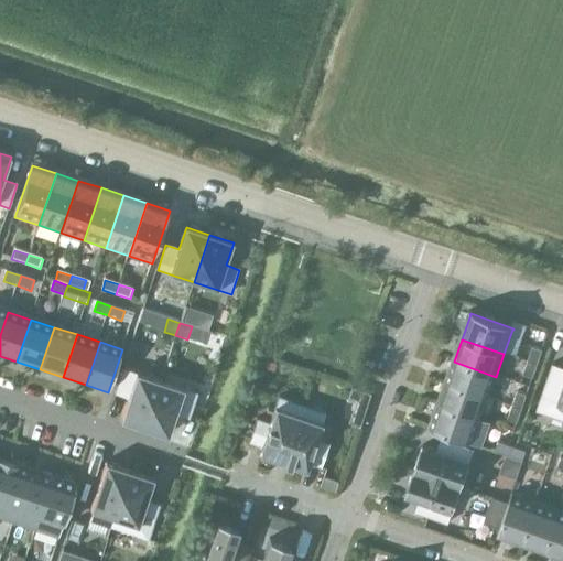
[(539,366),(543,353),(533,349),(529,363),(539,366)]
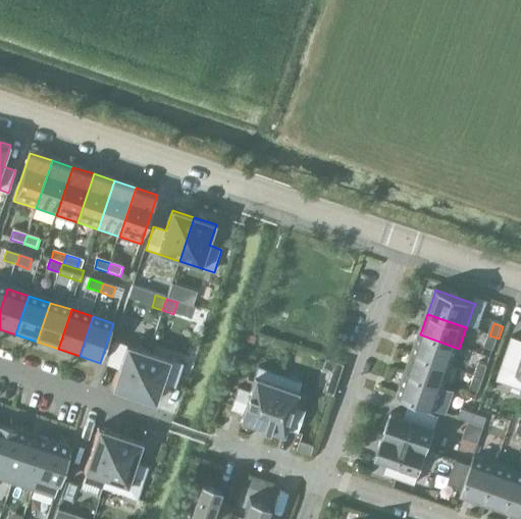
[(452,369),(459,349),(420,334),(413,356),(452,369)]
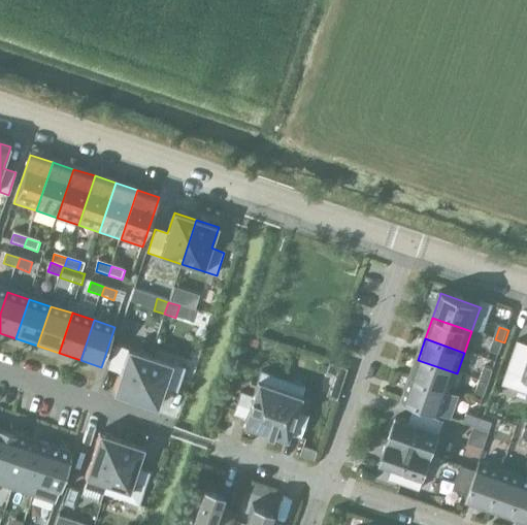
[(499,356),(504,342),(495,339),(491,353),(499,356)]
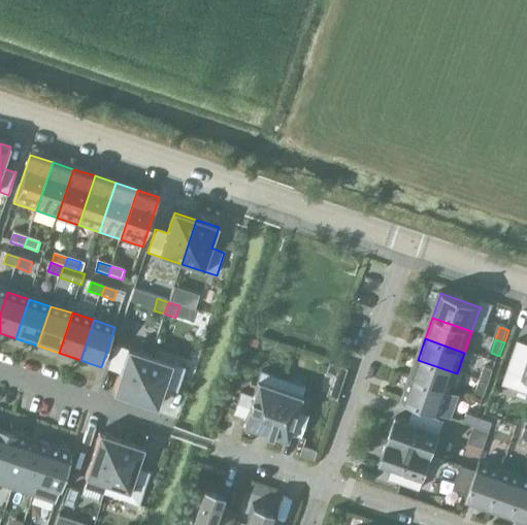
[(151,357),(116,346),(107,369),(121,373),(113,394),(136,402),(151,357)]
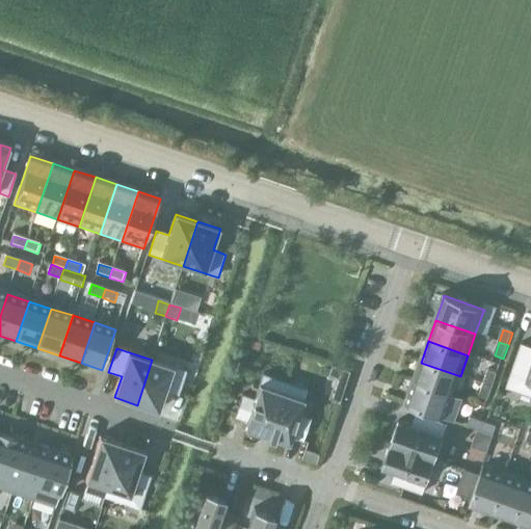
[(152,360),(137,405),(159,413),(166,392),(179,396),(187,372),(152,360)]
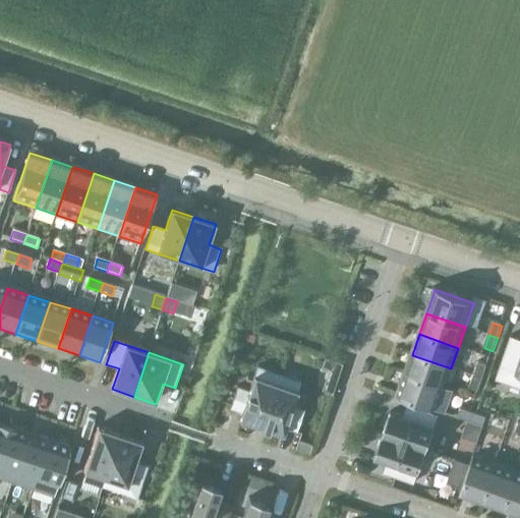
[(412,355),(405,376),(444,390),(444,389),(451,368),(412,355)]
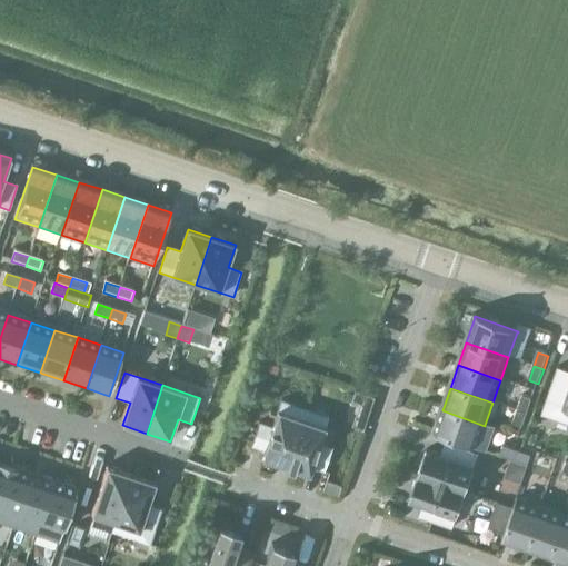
[(542,417),(567,426),(567,395),(552,389),(542,417)]
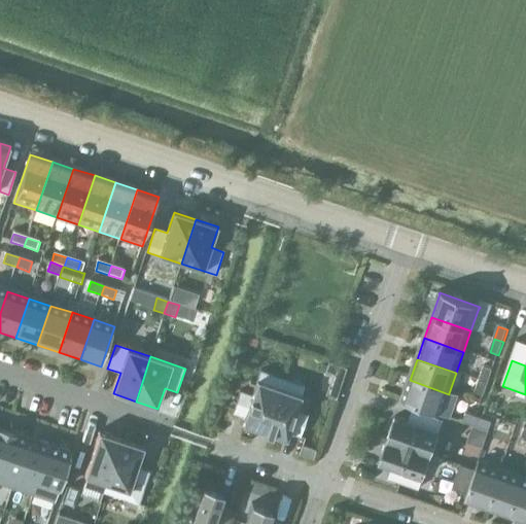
[(493,372),(484,369),(480,381),(488,384),(493,372)]
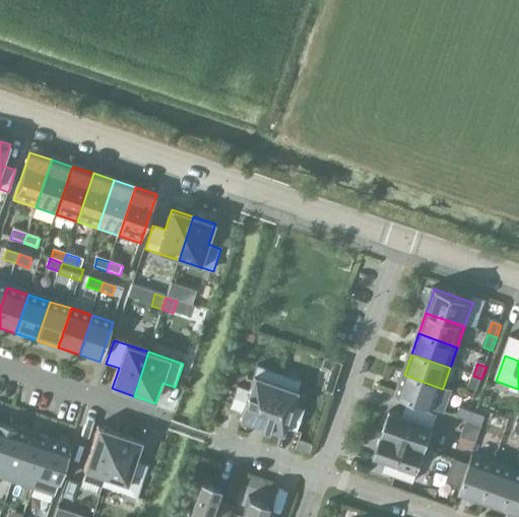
[(240,419),(261,428),(279,375),(258,368),(250,391),(238,388),(231,409),(242,413),(240,419)]
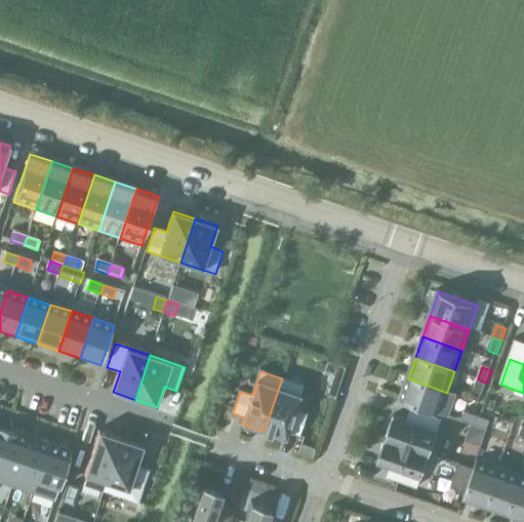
[(304,386),(282,378),(264,432),(286,439),(288,433),(299,437),(308,414),(295,410),(304,386)]
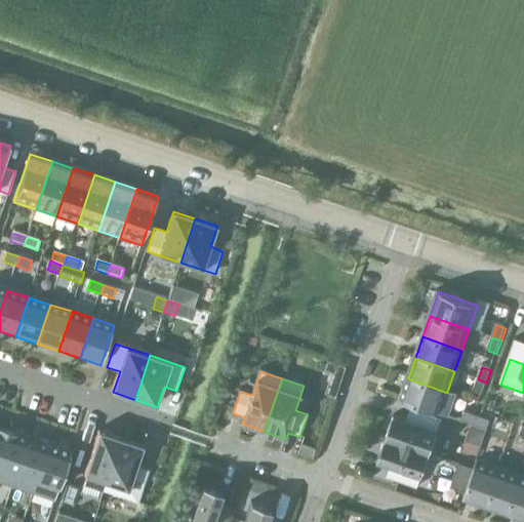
[(400,401),(449,417),(456,396),(456,395),(447,392),(447,393),(408,378),(400,401)]
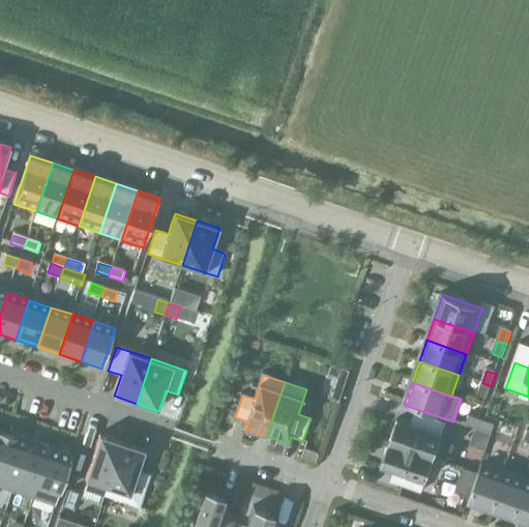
[(491,386),(482,383),(477,397),(487,400),(491,386)]
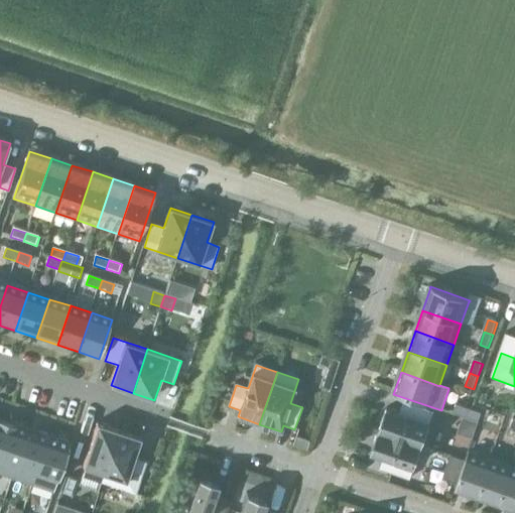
[(326,382),(324,390),(331,392),(334,385),(326,382)]
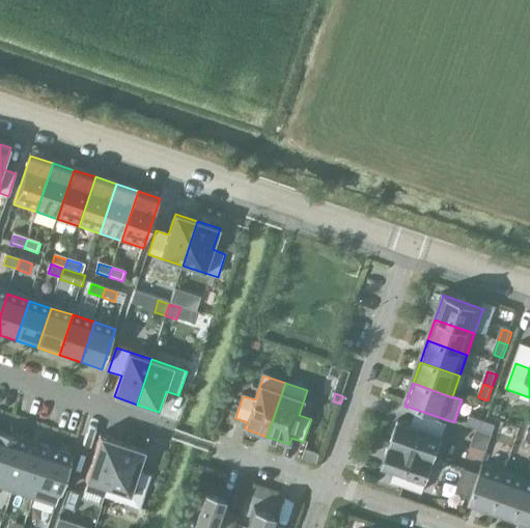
[(391,444),(436,460),(447,425),(424,417),(419,429),(398,422),(391,444)]
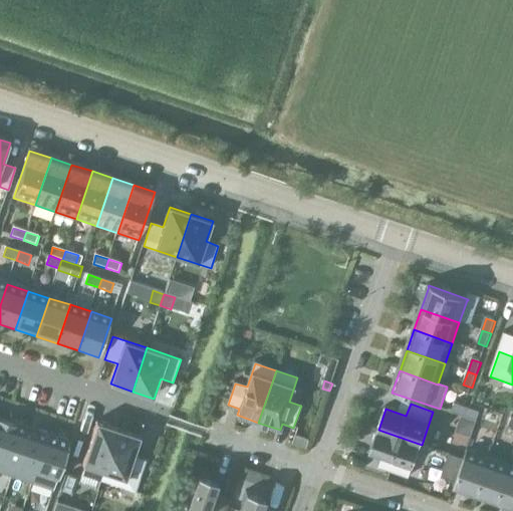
[(455,405),(452,413),(465,418),(468,409),(455,405)]
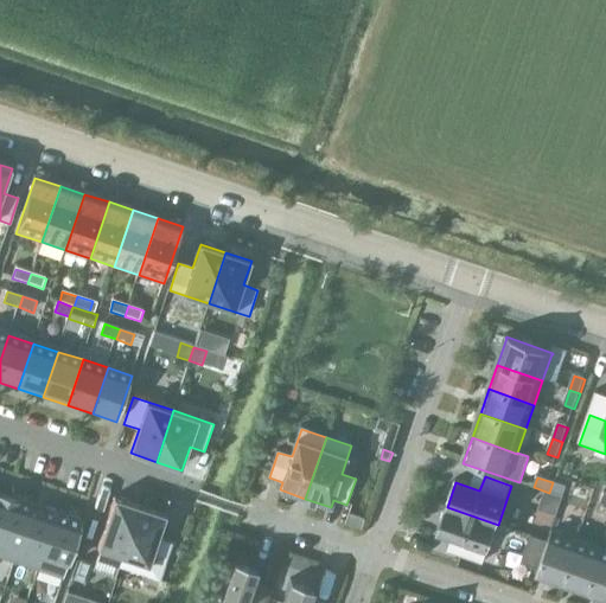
[(553,482),(549,493),(563,498),(567,487),(553,482)]
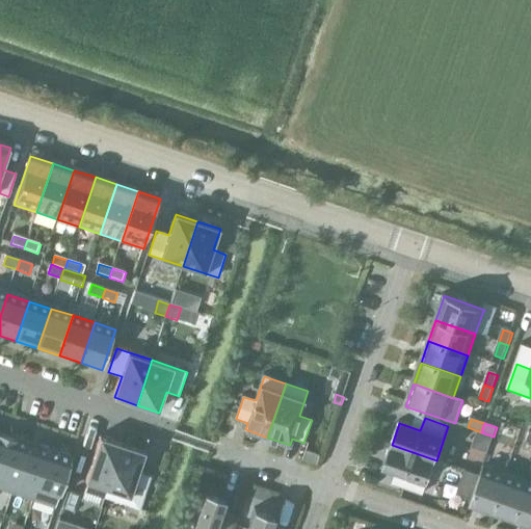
[(29,444),(8,437),(0,459),(0,490),(12,494),(29,444)]
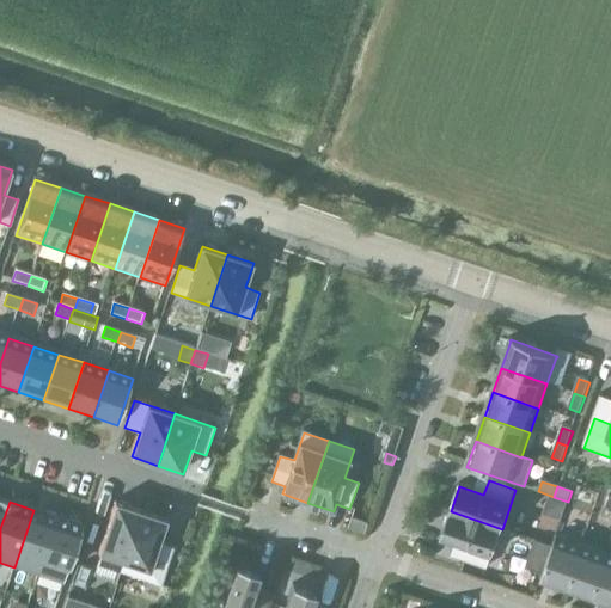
[(121,573),(142,511),(116,503),(99,554),(124,563),(121,573)]
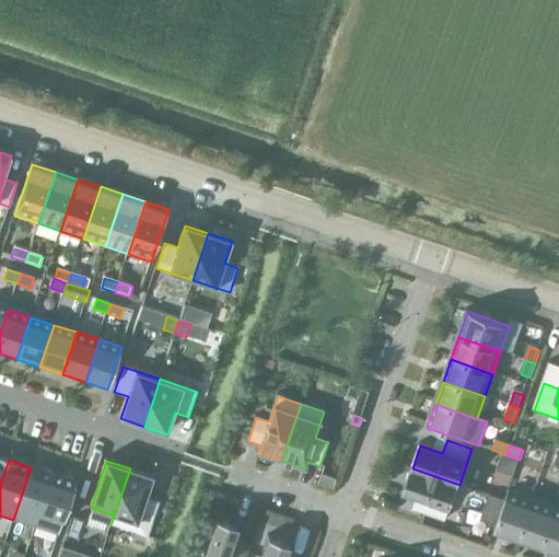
[(36,528),(54,475),(31,467),(13,520),(36,528)]
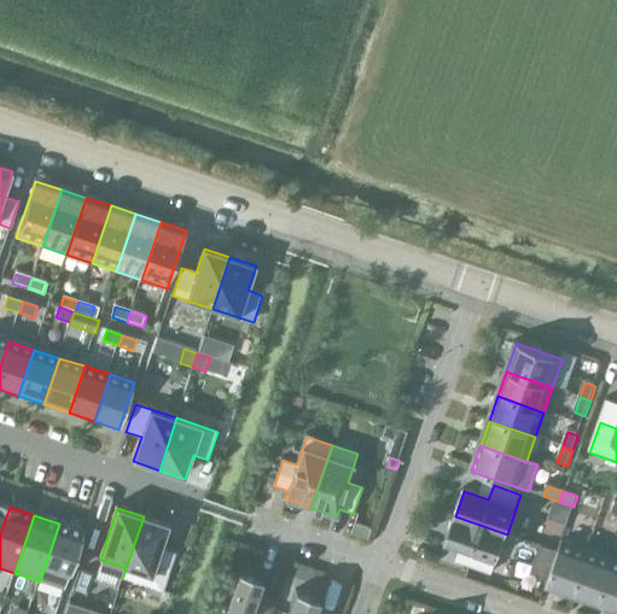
[(144,516),(122,579),(163,594),(176,554),(162,549),(169,525),(144,516)]
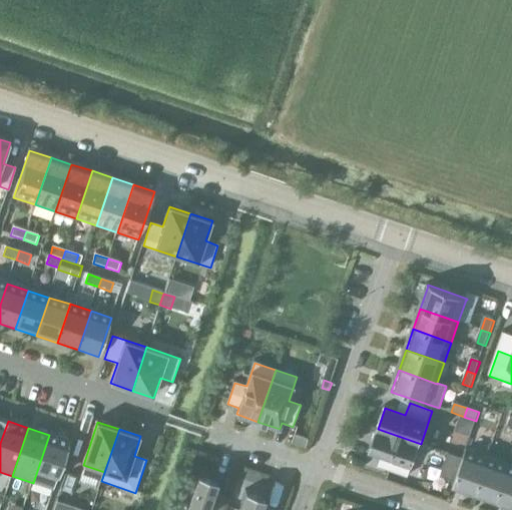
[(390,458),(386,470),(409,478),(421,444),(378,429),(370,451),(390,458)]
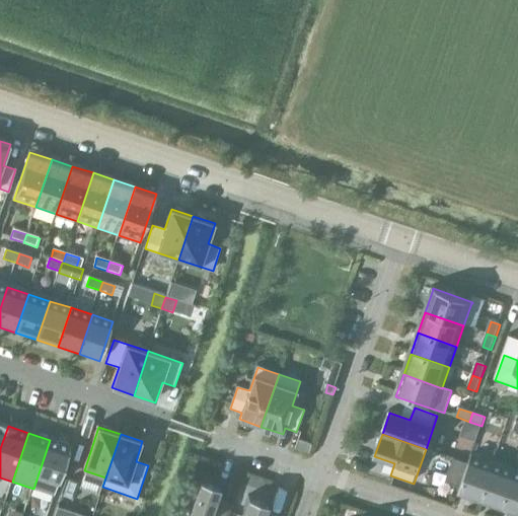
[(50,440),(33,489),(55,496),(71,447),(50,440)]
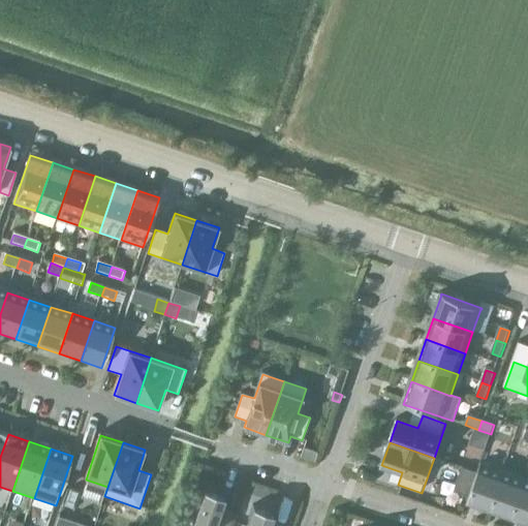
[(304,449),(301,458),(315,462),(318,454),(304,449)]
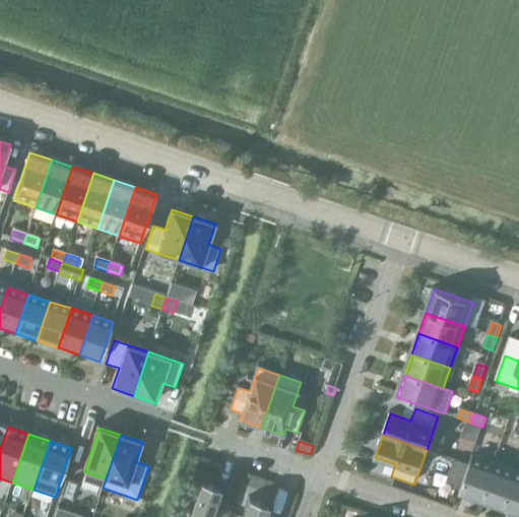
[(480,504),(495,465),(473,457),(470,466),(466,477),(459,497),(480,504)]
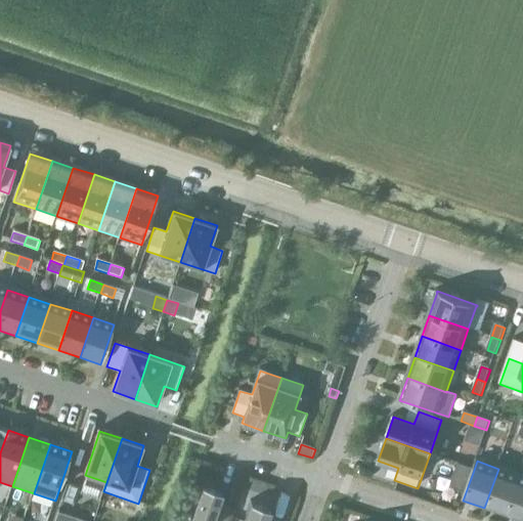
[(461,465),(456,477),(470,481),(474,470),(461,465)]
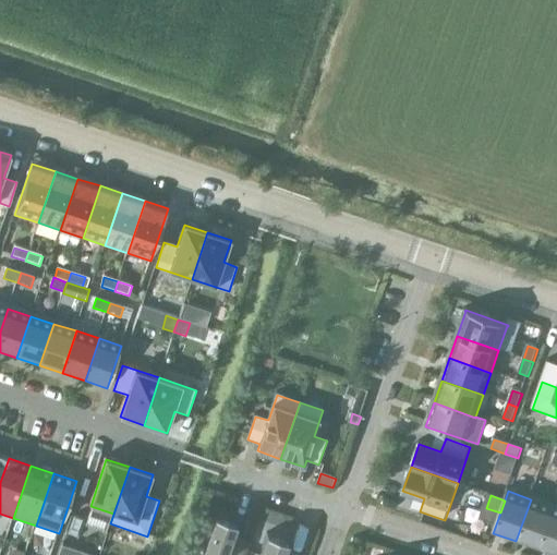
[(553,507),(531,499),(516,541),(539,549),(553,507)]
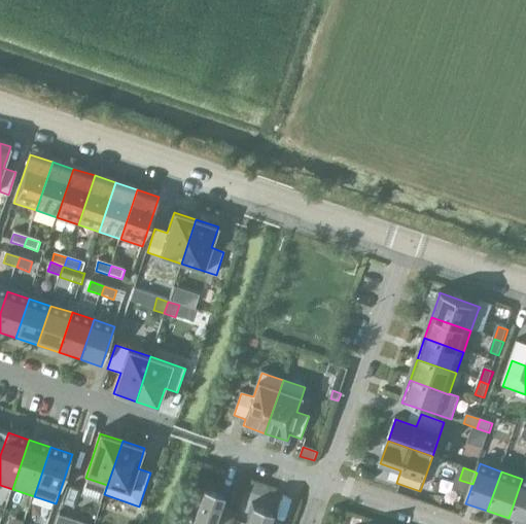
[(509,518),(522,523),(525,523),(525,480),(522,479),(509,518)]
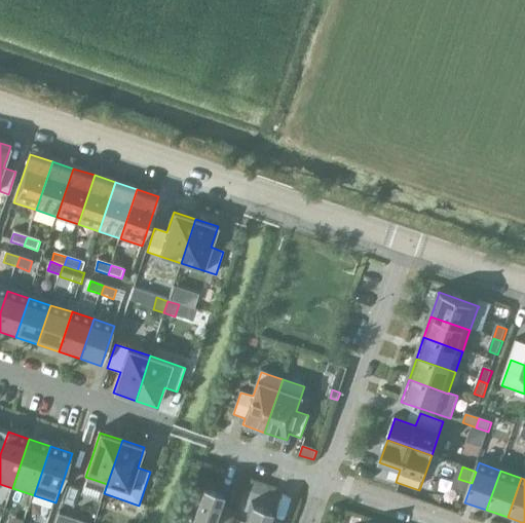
[(232,522),(237,510),(219,503),(223,494),(203,487),(190,522),(232,522)]
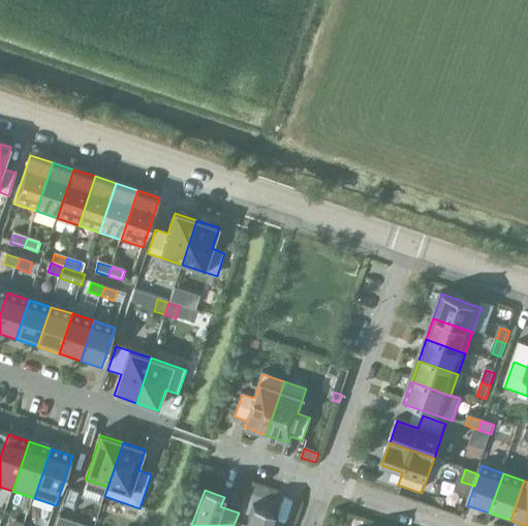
[(276,525),(270,523),(273,514),(254,507),(247,525),(276,525)]
